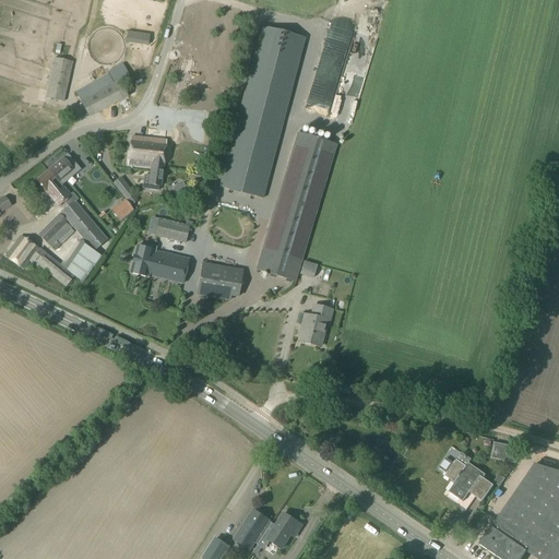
[(262,199),(305,39),(261,27),(218,187),(262,199)]
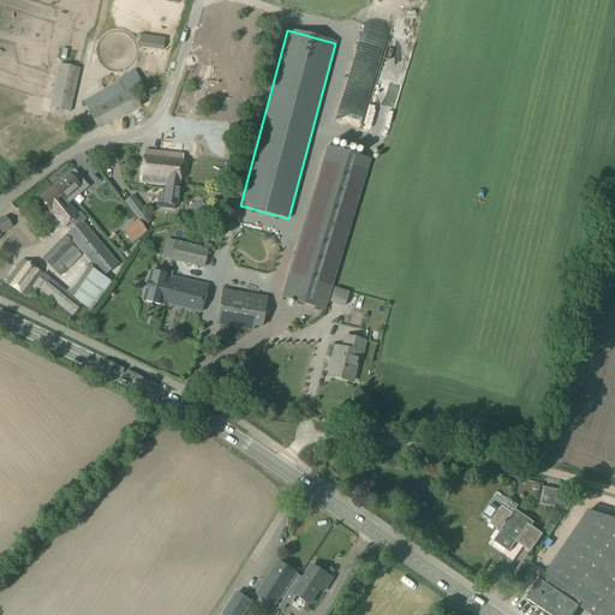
[(135,47),(159,48),(160,37),(135,36),(135,47)]
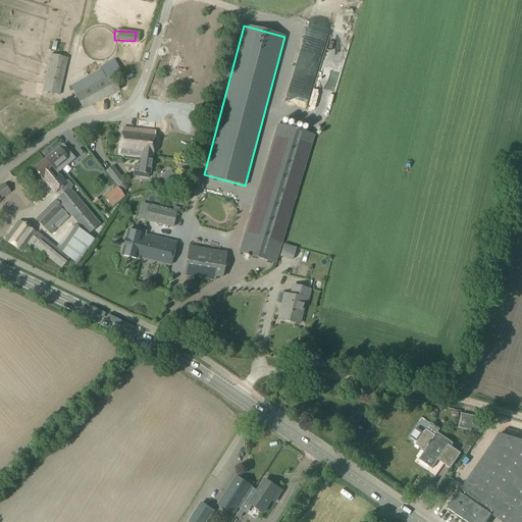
[(66,49),(68,34),(63,33),(60,48),(66,49)]
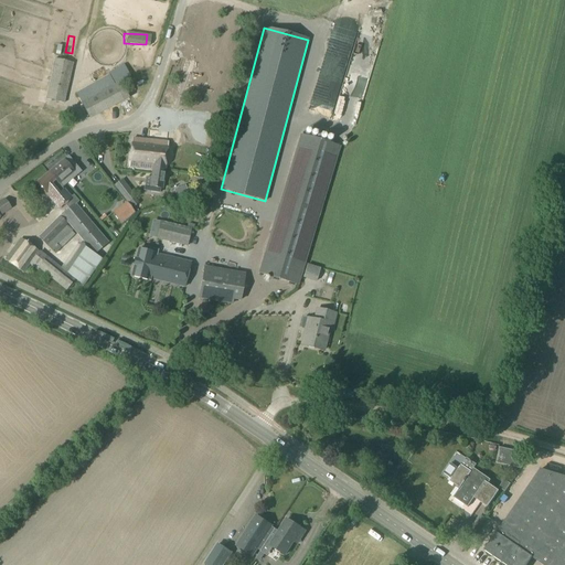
[(54,59),(45,99),(63,103),(72,63),(54,59)]
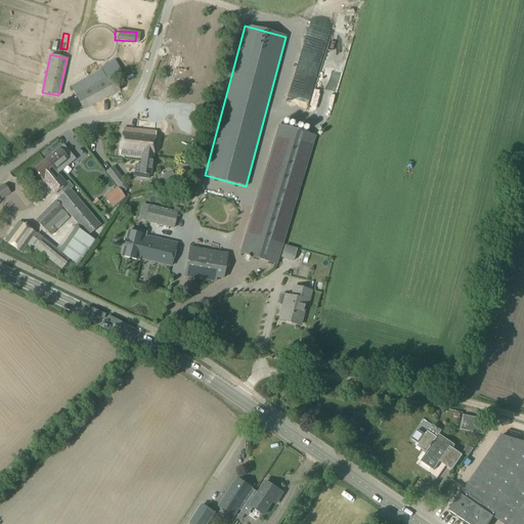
[(127,68),(118,72),(120,78),(130,73),(127,68)]
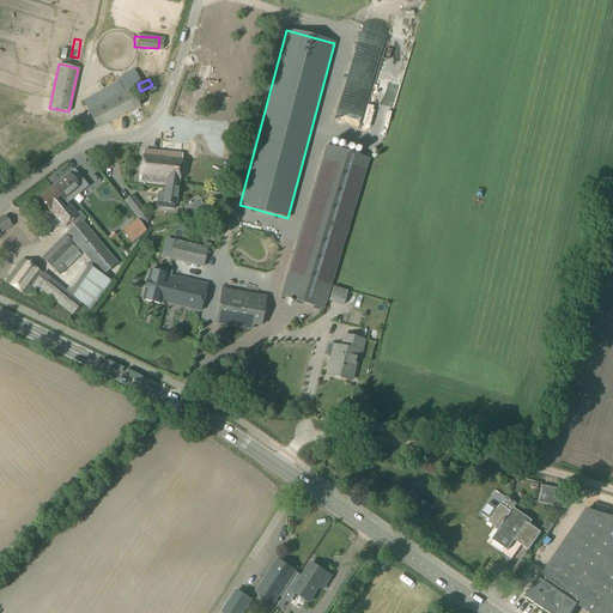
[(363,98),(353,98),(353,113),(362,114),(363,98)]
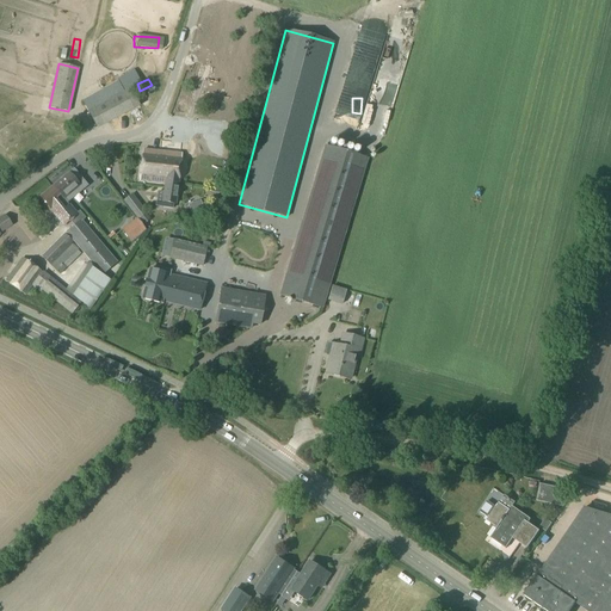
[(97,109),(88,113),(97,129),(105,124),(97,109)]
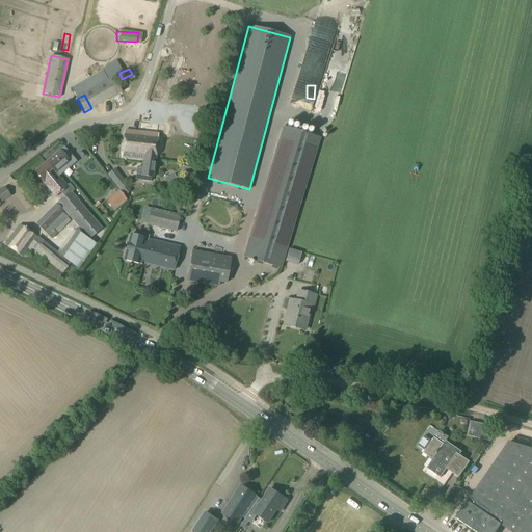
[(308,110),(310,105),(302,101),(299,106),(308,110)]
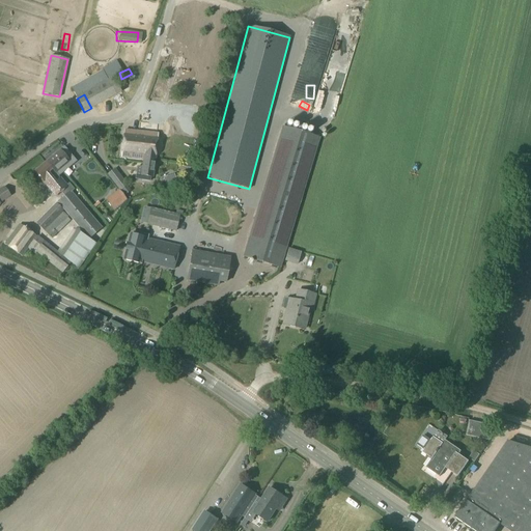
[(280,269),(319,138),(282,127),(243,257),(280,269)]
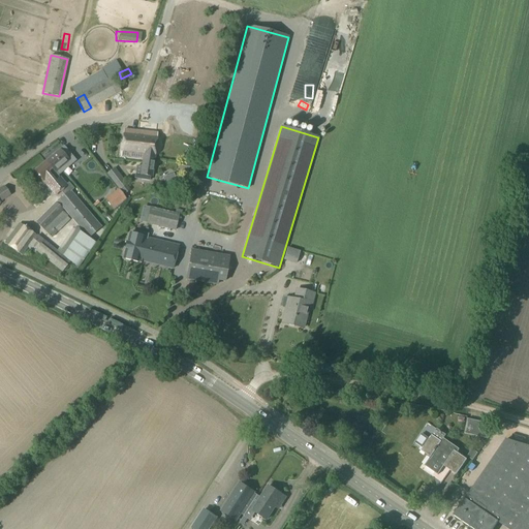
[(121,156),(143,159),(151,160),(151,158),(152,158),(156,133),(123,129),(121,156)]
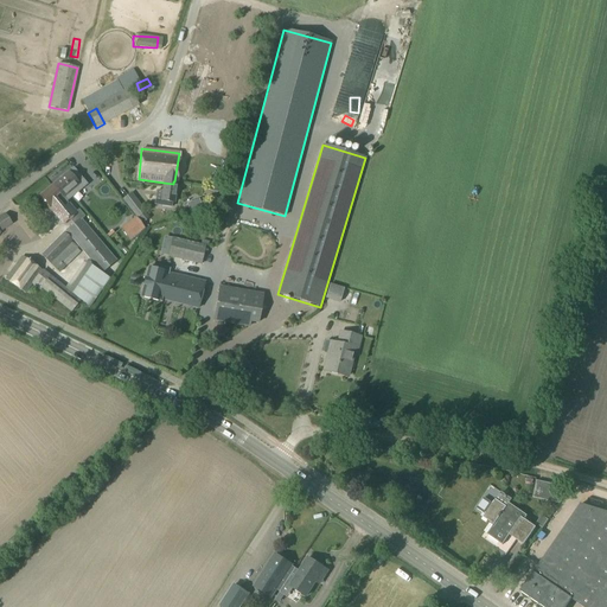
[(72,168),(52,185),(62,197),(66,203),(83,190),(78,184),(82,180),(72,168)]
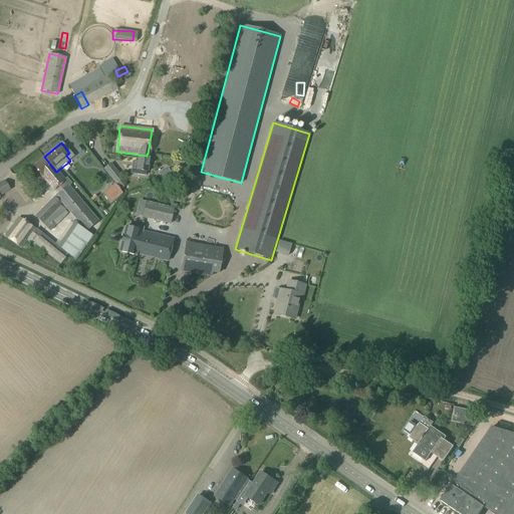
[(133,162),(131,174),(145,176),(146,172),(148,172),(150,154),(148,154),(147,154),(147,156),(139,155),(138,163),(133,162)]
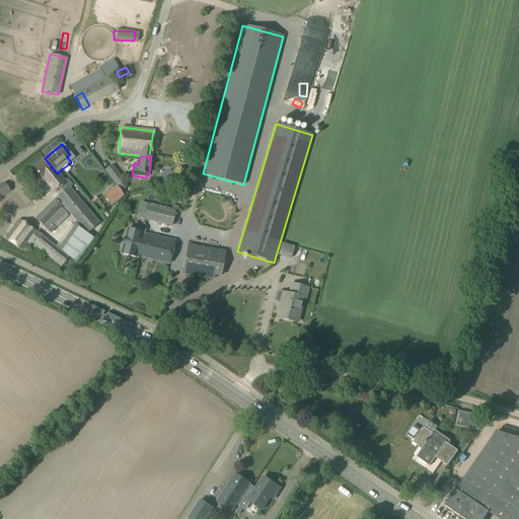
[(53,168),(45,158),(33,167),(54,192),(59,187),(63,192),(56,197),(85,233),(98,223),(69,188),(71,184),(67,179),(64,181),(53,168)]
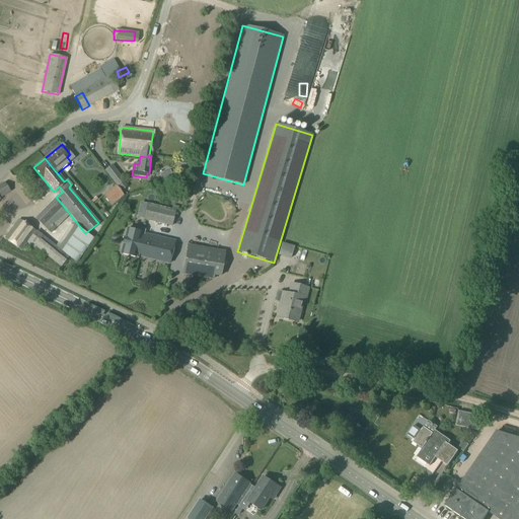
[(179,167),(190,168),(191,161),(180,160),(179,167)]
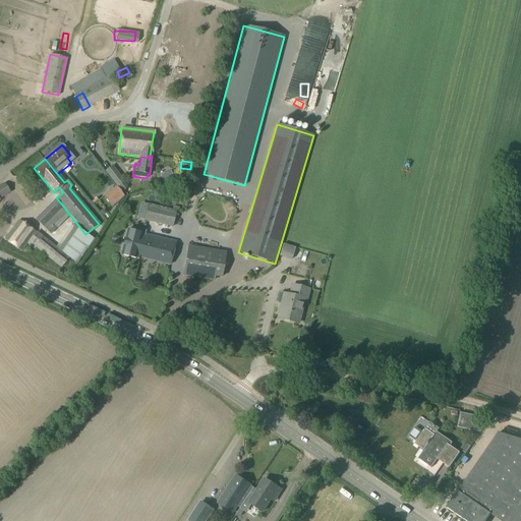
[(119,175),(112,181),(121,192),(128,186),(119,175)]
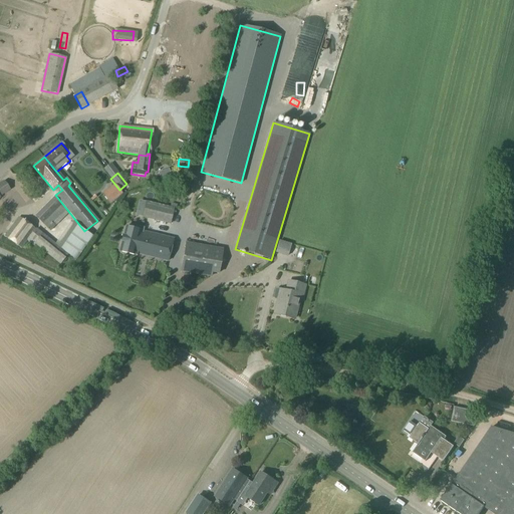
[(4,181),(0,183),(0,194),(1,196),(10,190),(4,181)]
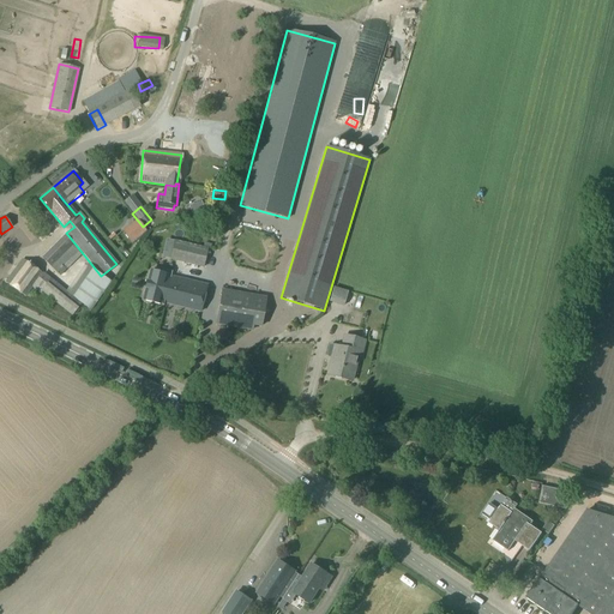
[(124,233),(131,244),(145,233),(137,222),(124,233)]
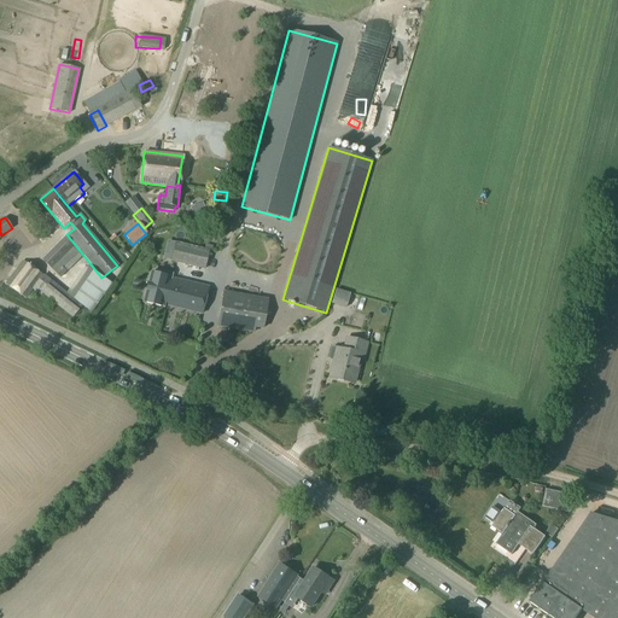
[(64,235),(41,258),(51,268),(73,246),(74,245),(64,235)]
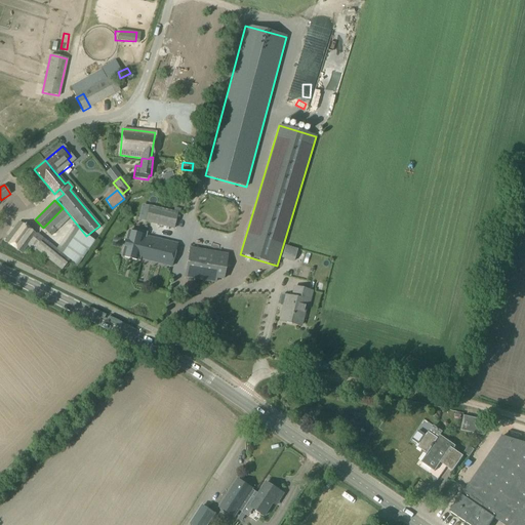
[(149,206),(146,223),(173,229),(177,213),(149,206)]
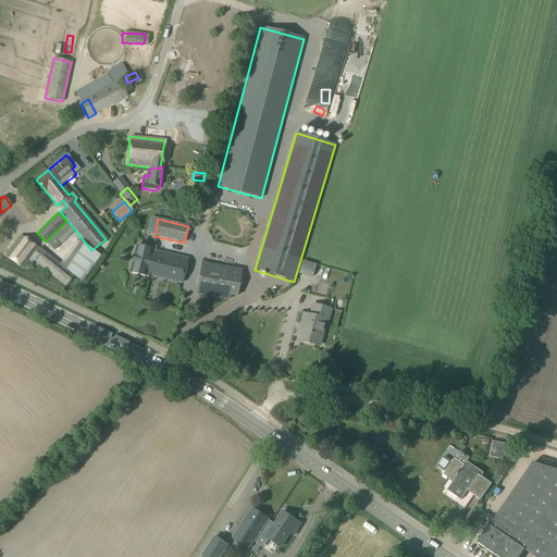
[(65,222),(46,242),(54,250),(54,249),(58,246),(73,231),(70,229),(71,227),(71,226),(65,222)]
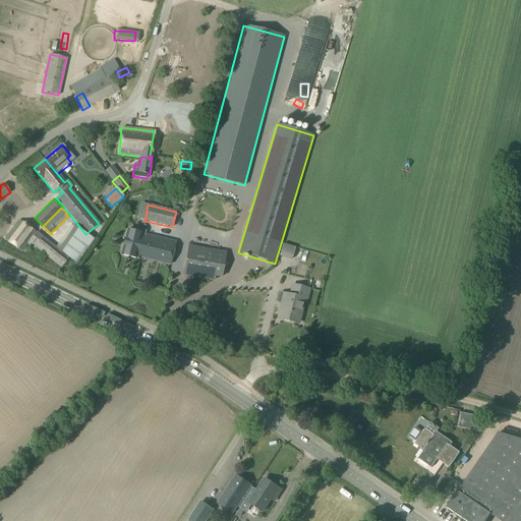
[(3,239),(21,251),(35,233),(19,220),(7,238),(5,236),(3,239)]
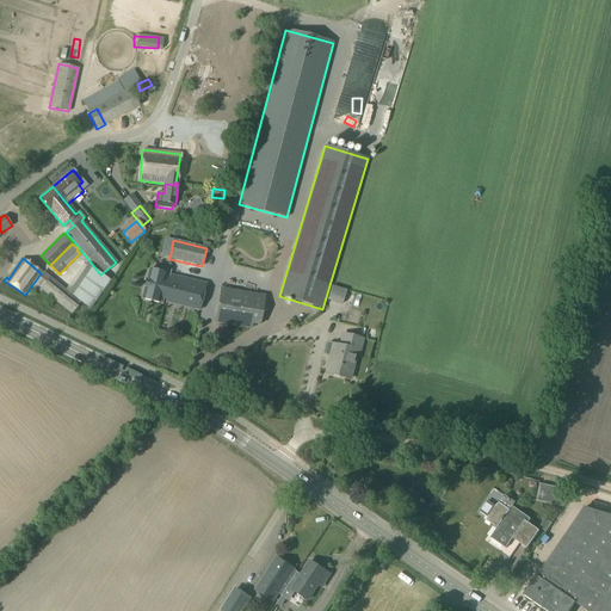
[(91,267),(80,283),(90,290),(99,296),(109,282),(91,267)]
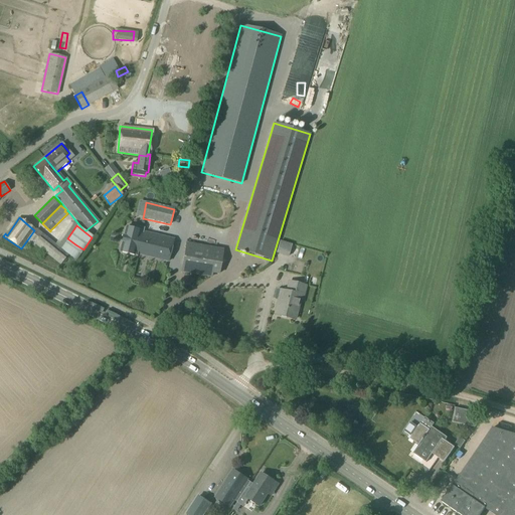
[(125,227),(119,252),(137,256),(138,254),(168,262),(173,239),(141,231),(141,228),(131,225),(130,228),(125,227)]
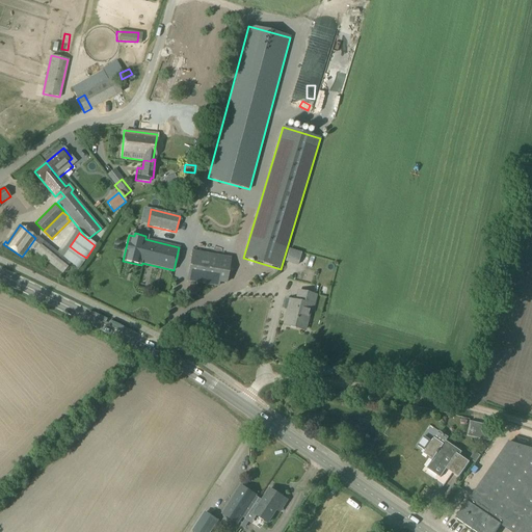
[(71,264),(45,243),(36,253),(62,274),(71,264)]
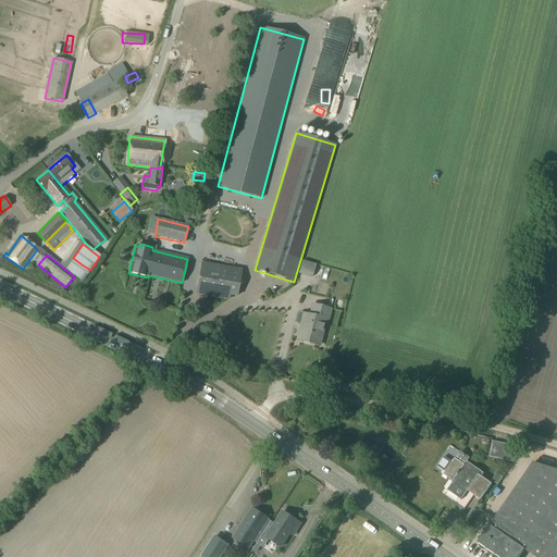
[(200,262),(195,294),(196,295),(229,300),(229,296),(236,297),(240,270),(200,262)]
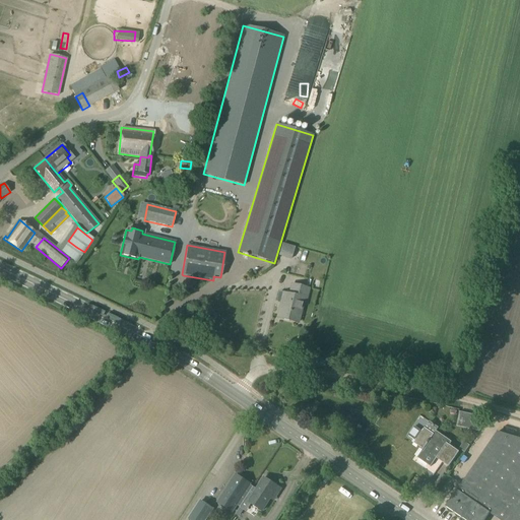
[(282,245),(279,257),(291,260),(295,248),(282,245)]
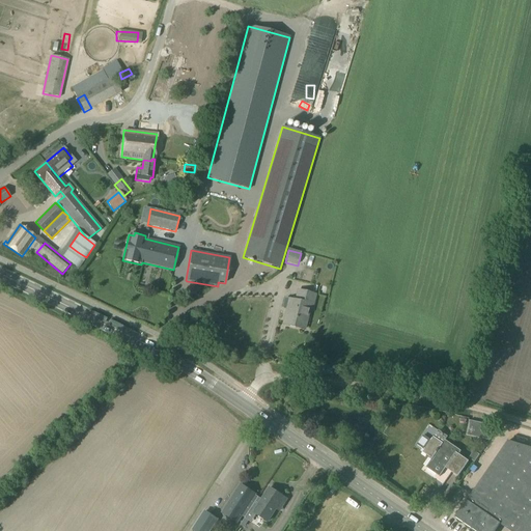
[(285,300),(283,308),(284,310),(286,311),(283,325),(303,330),(309,305),(312,306),(312,305),(314,295),(298,290),(296,301),(289,300),(286,299),(285,300)]
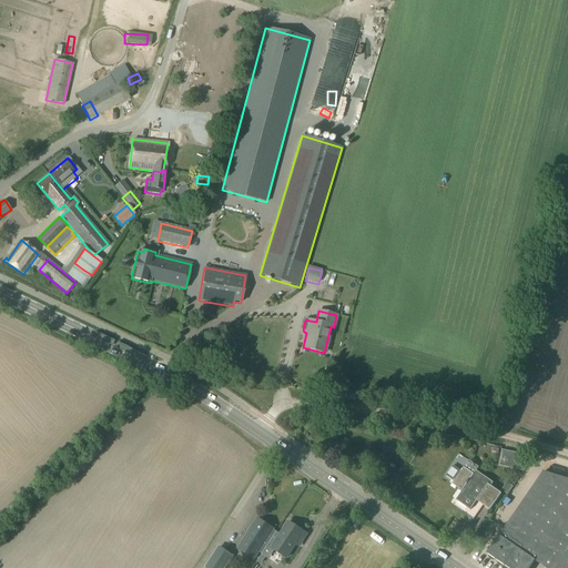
[(524,455),(501,450),(498,466),(523,472),(524,472),(529,464),(523,463),(524,455)]
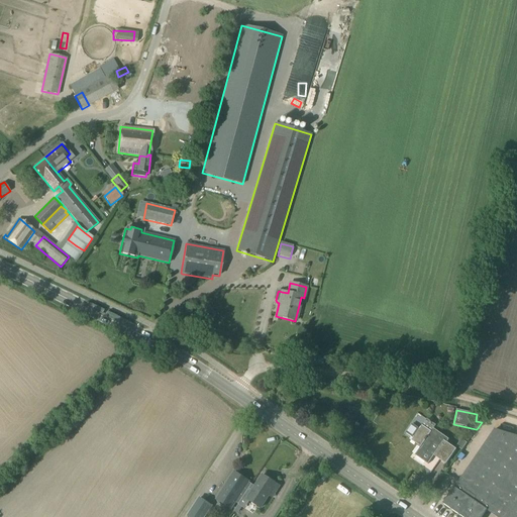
[(412,424),(406,433),(413,438),(412,440),(420,446),(418,450),(414,455),(427,464),(431,459),(433,456),(446,464),(456,449),(444,441),(446,438),(433,428),(430,432),(422,426),(419,429),(412,424)]
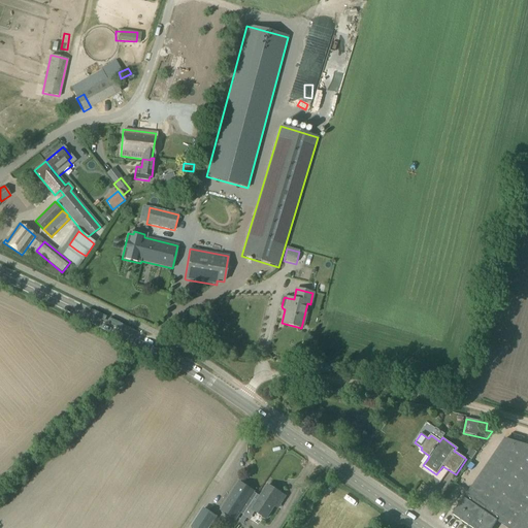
[(463,498),(452,515),(470,527),(492,527),(497,522),(505,527),(527,527),(527,446),(505,439),(464,498),(463,498)]
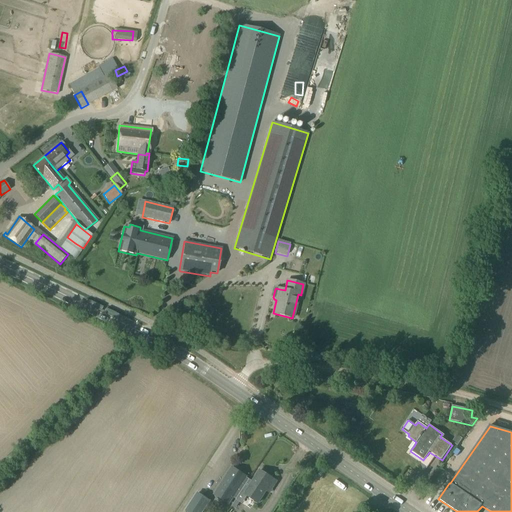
[(457,446),(462,439),(457,436),(452,443),(457,446)]
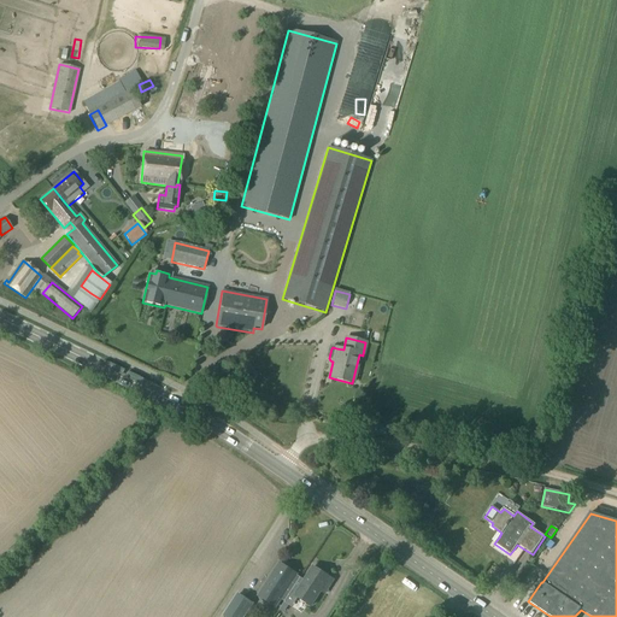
[(280,564),(258,597),(275,607),(288,587),(297,593),(294,595),(311,606),(329,579),(313,568),(304,581),(295,576),(297,575),(280,564)]
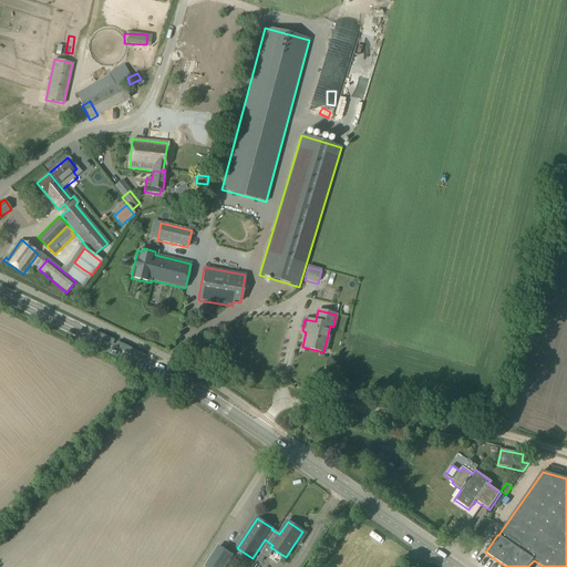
[(206,566),(224,566),(232,555),(218,546),(205,566),(206,566)]
